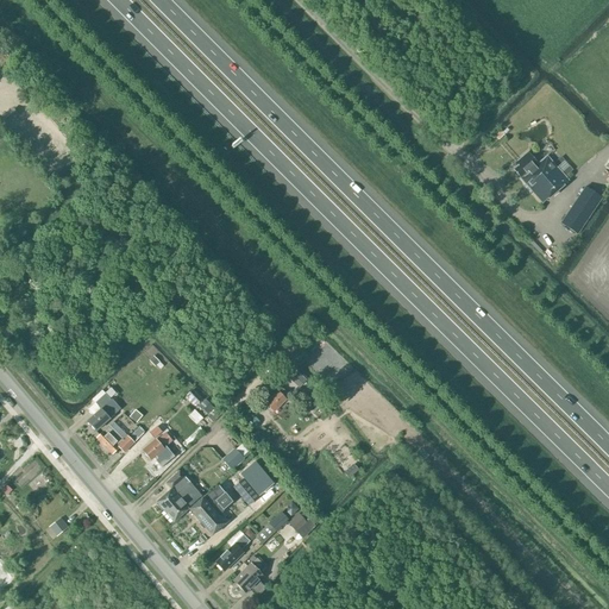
[(557,150),(550,156),(553,162),(562,157),(557,150)]
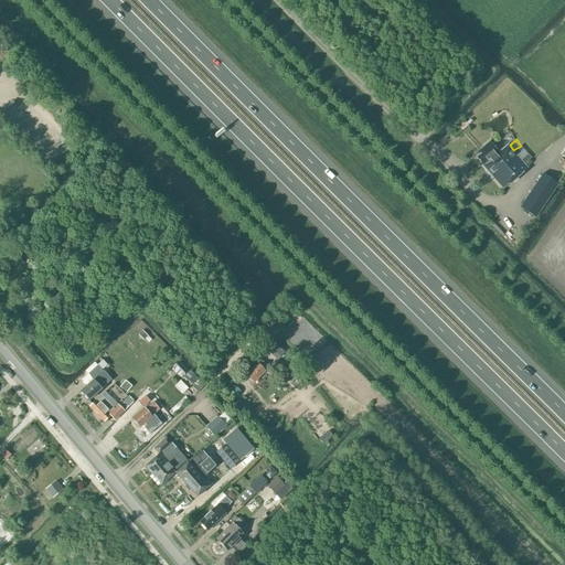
[(481,153),(477,158),(484,167),(500,185),(503,188),(526,168),(507,146),(500,152),(489,141),(479,151),(481,153)]
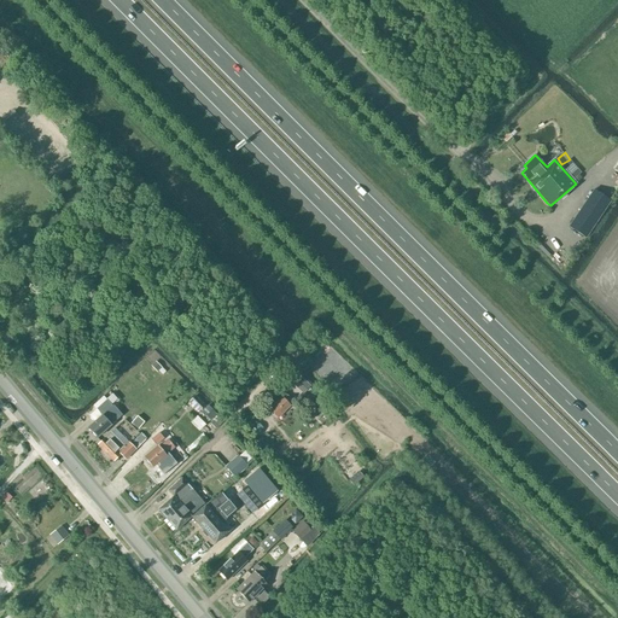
[(586,239),(611,202),(594,191),(570,228),(586,239)]
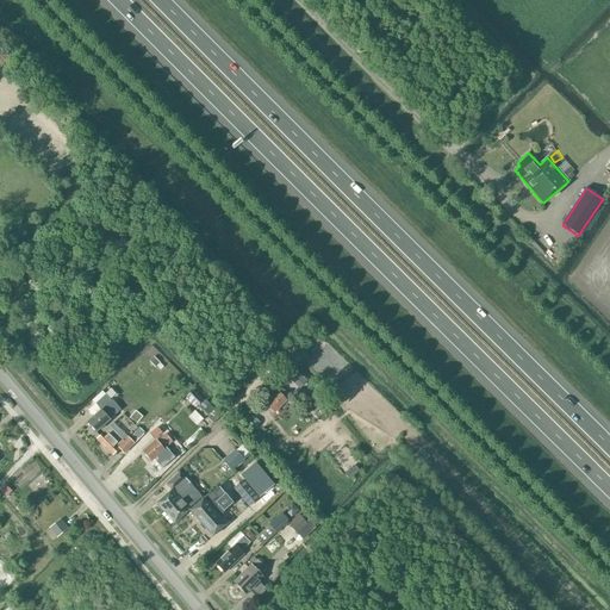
[(287,379),(298,390),(306,381),(296,371),(287,379)]
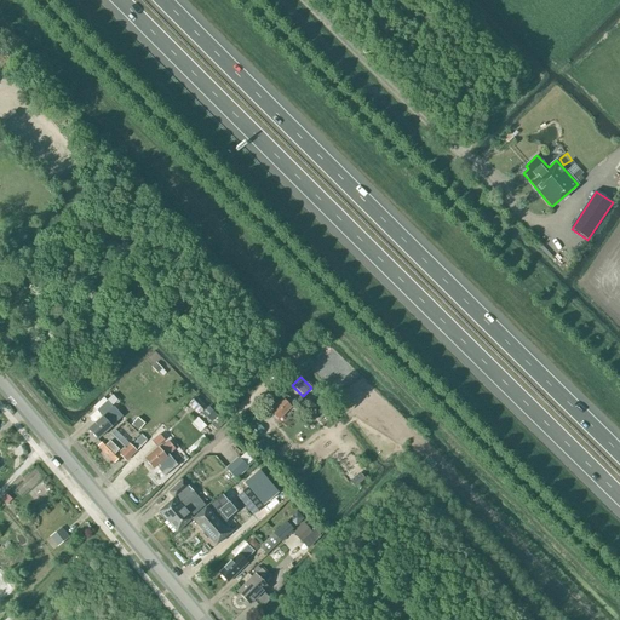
[(124,388),(132,397),(141,390),(131,380),(124,388)]
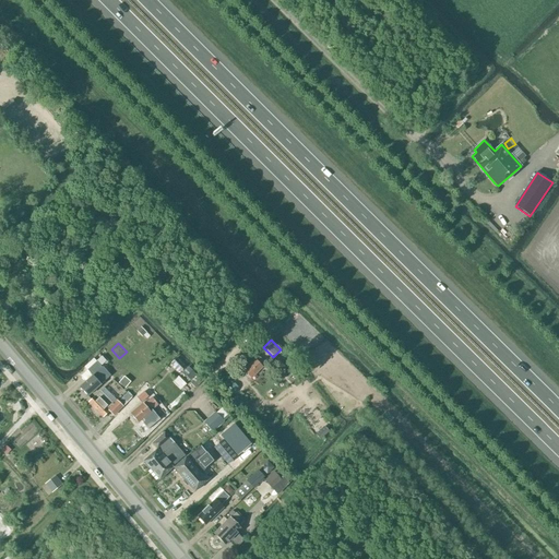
[(262,367),(265,364),(259,356),(256,359),(254,359),(244,371),(251,379),(263,367),(262,367)]
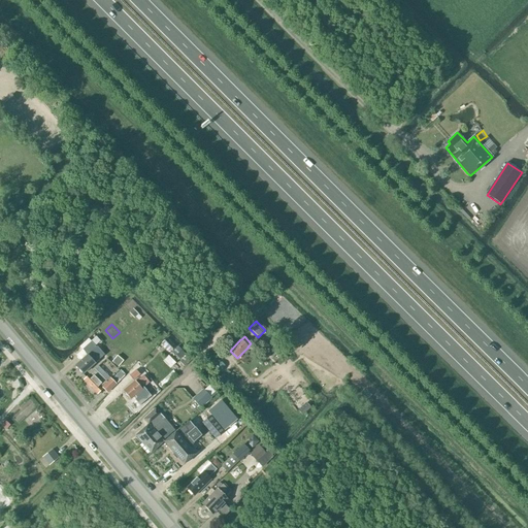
[(163,343),(187,365),(193,358),(168,337),(163,343)]
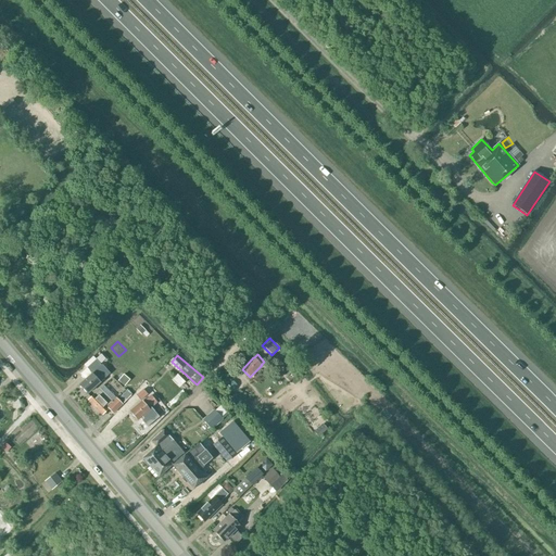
[(275,366),(287,377),(295,369),(283,357),(275,366)]
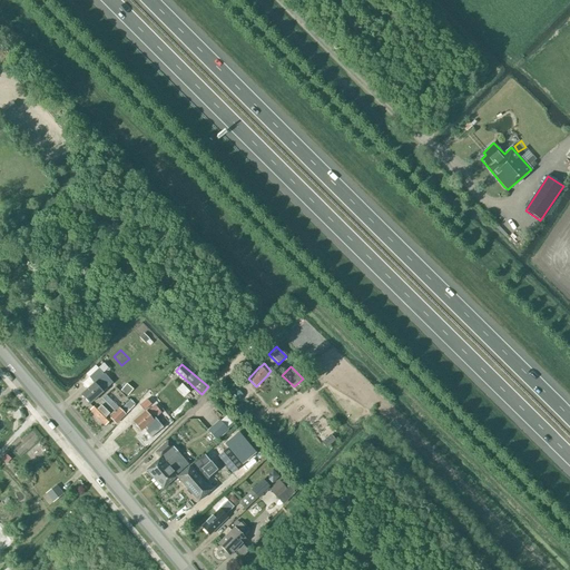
[(106,380),(104,382),(100,379),(104,375),(98,369),(89,377),(94,383),(81,394),(89,404),(110,385),(106,380)]
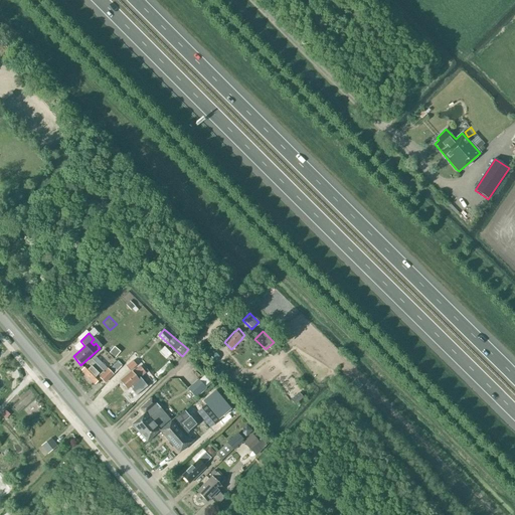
[(113,375),(121,367),(117,363),(109,371),(108,369),(104,372),(93,360),(81,371),(95,384),(101,378),(106,382),(113,375)]
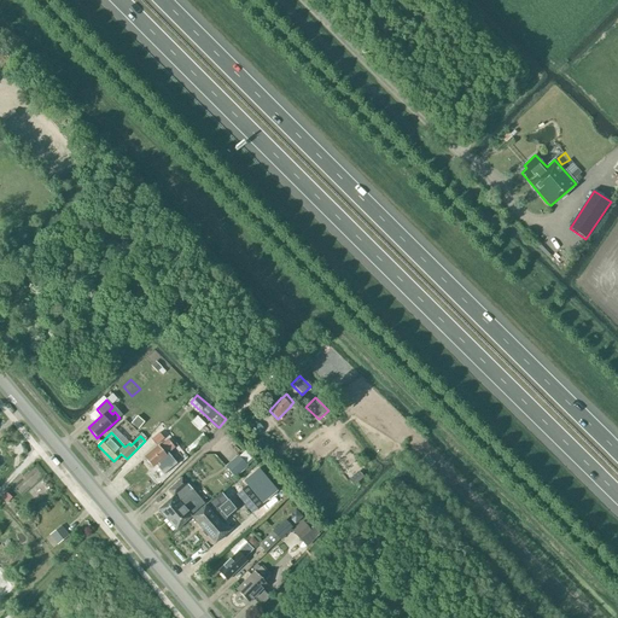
[(156,445),(164,439),(159,433),(151,439),(156,445)]
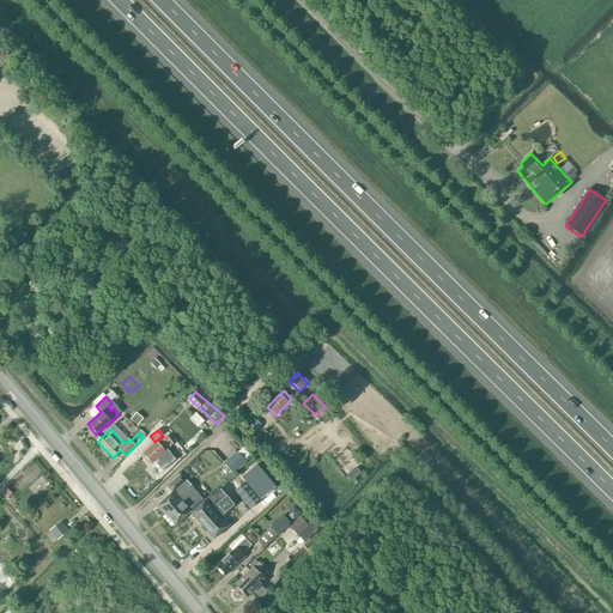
[(157,443),(144,454),(151,463),(153,461),(162,472),(175,460),(167,450),(173,444),(167,436),(157,444),(157,443)]
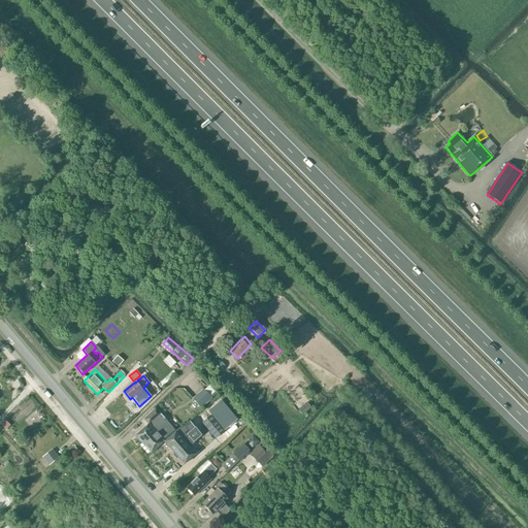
[(200,408),(211,398),(203,389),(192,399),(200,408)]
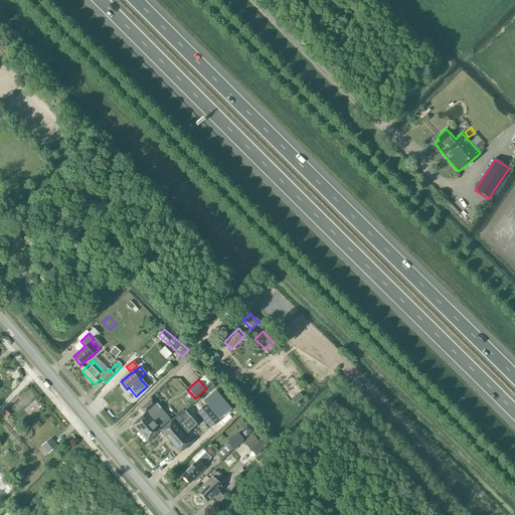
[(231,409),(214,389),(201,400),(205,405),(197,411),(210,427),(231,409)]
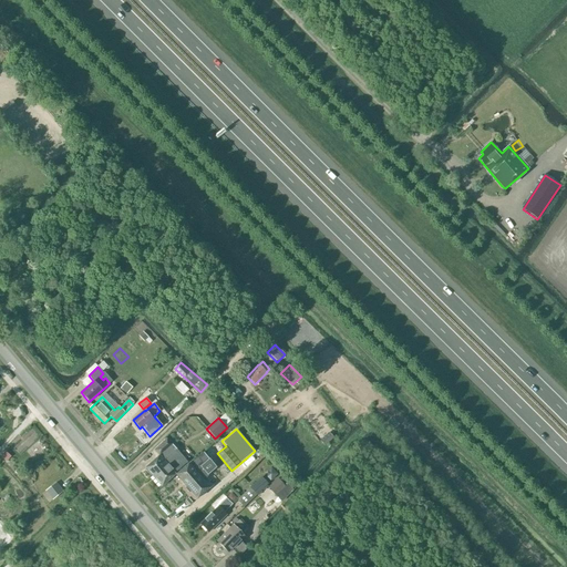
[(160,456),(145,468),(153,476),(166,464),(164,461),(169,455),(171,455),(176,450),(172,445),(167,440),(161,445),(154,451),(160,456)]
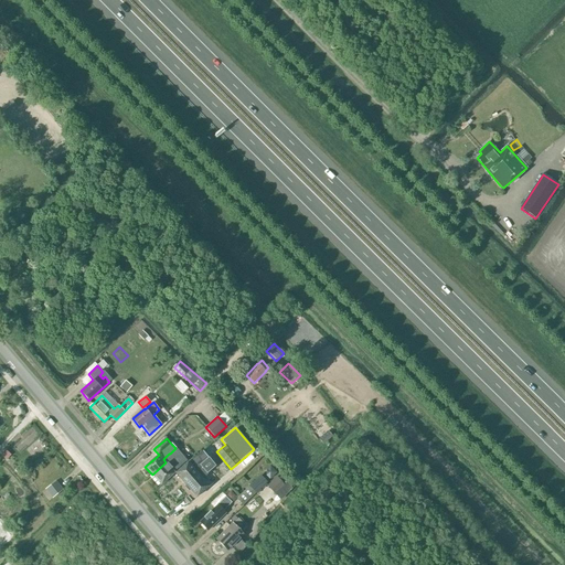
[(166,462),(152,475),(161,484),(188,461),(176,448),(170,454),(169,454),(163,459),(166,462)]
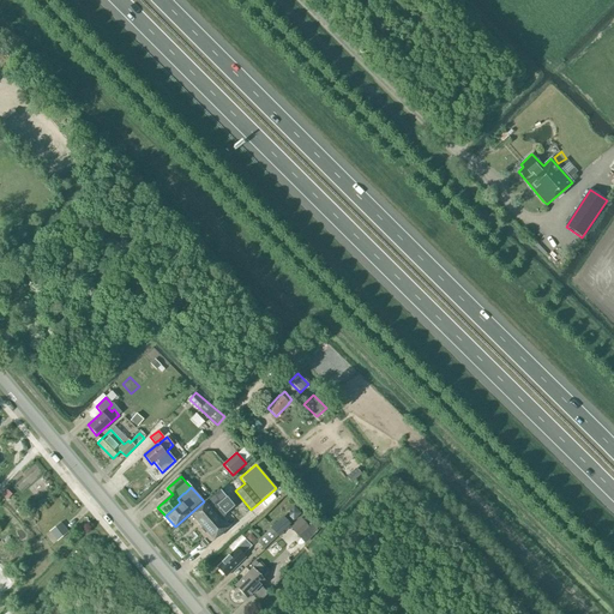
[(218,489),(204,503),(191,515),(214,541),(227,529),(220,521),(226,516),(224,515),(234,506),(218,489)]
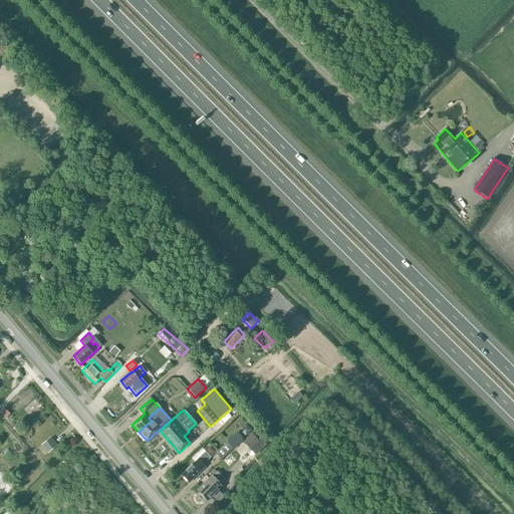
[(242,428),(242,434),(245,437),(252,431),(246,425),(242,428)]
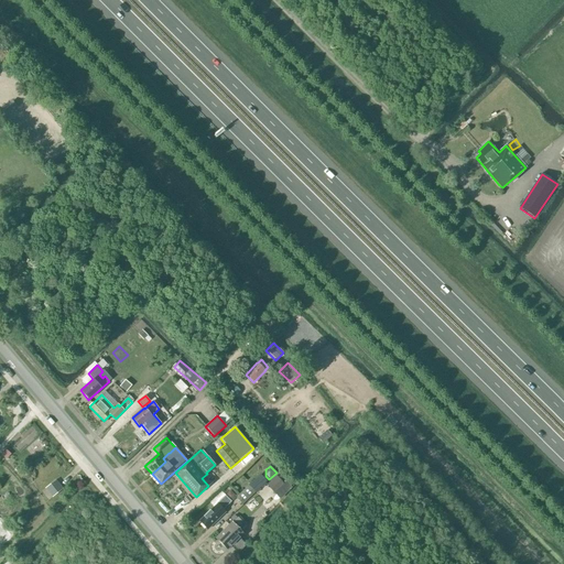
[(242,503),(255,492),(263,484),(258,477),(236,498),(242,503)]
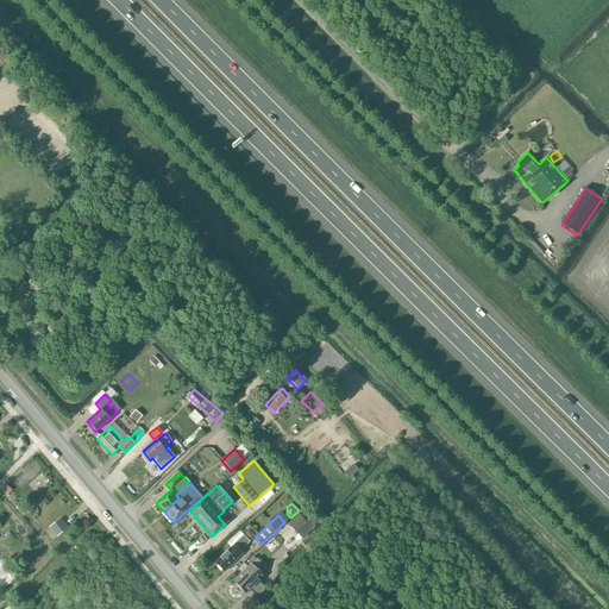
[(299,515),(288,525),(296,533),(306,523),(299,515)]
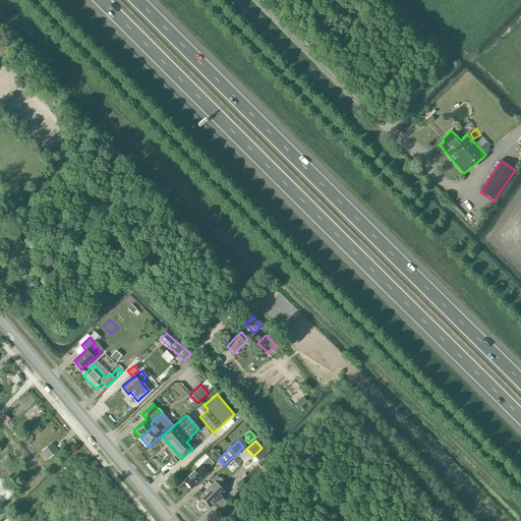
[(52,444),(42,452),(48,460),(58,452),(52,444)]
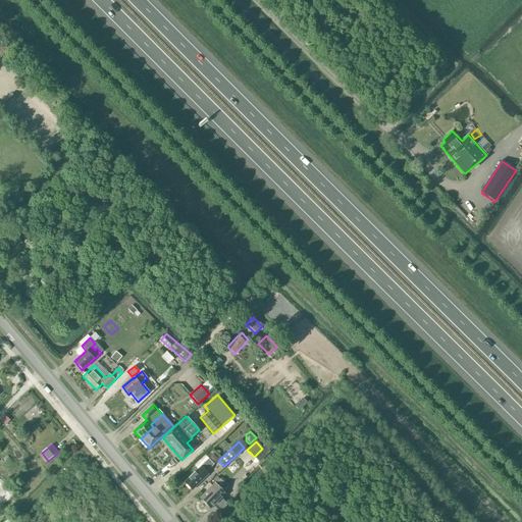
[(213,455),(209,458),(213,463),(217,459),(213,455)]
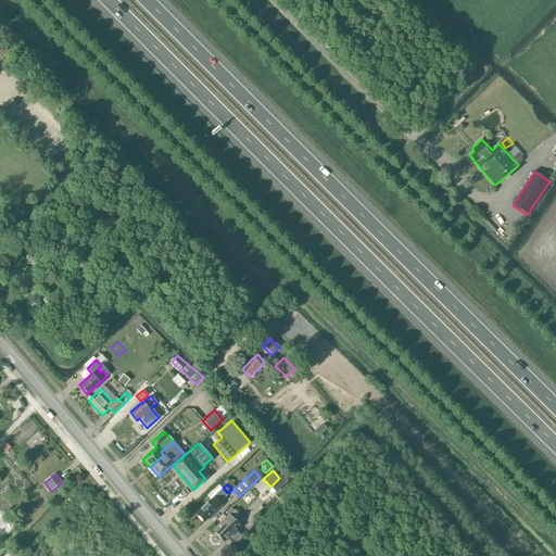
[(222,489),(214,496),(197,514),(204,522),(217,509),(219,506),(217,504),(228,495),(222,489)]
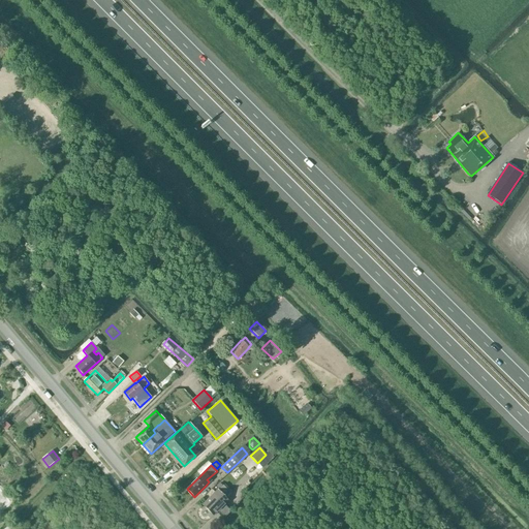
[(223,496),(228,491),(223,485),(218,490),(217,490),(203,504),(213,516),(228,501),(223,496)]
